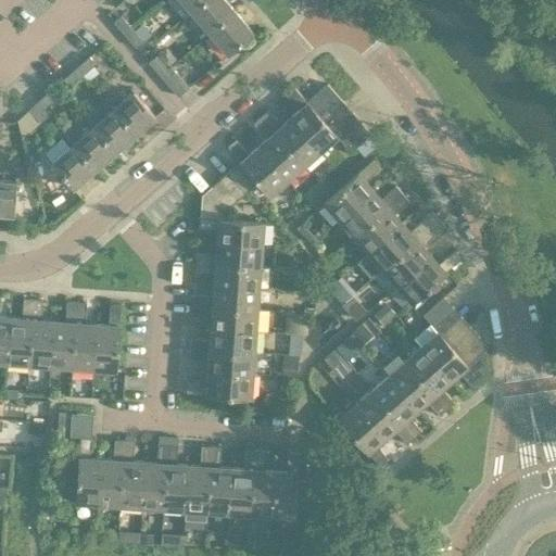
[(180,0),(192,12),(205,0),(180,0)]
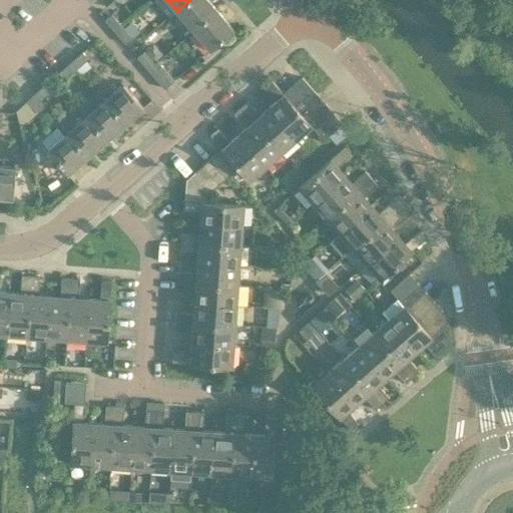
[(193,30),(216,10),(207,0),(189,0),(177,11),(193,30)]
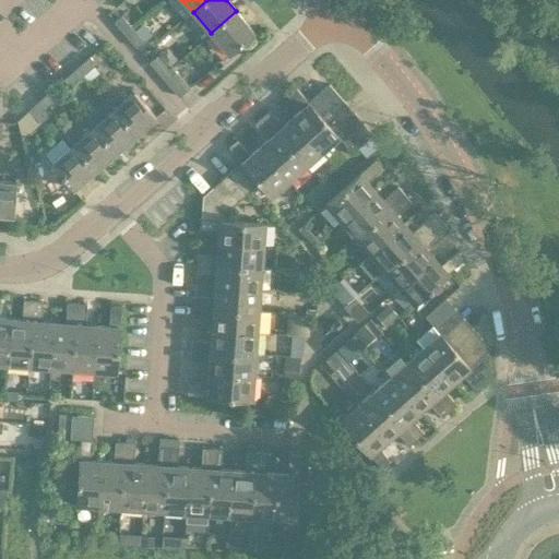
[(229,54),(254,32),(236,11),(211,33),(229,54)]
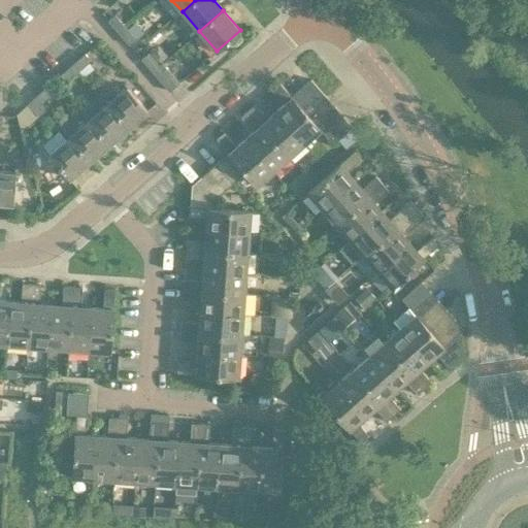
[(119,33),(126,27),(116,14),(108,21),(119,33)]
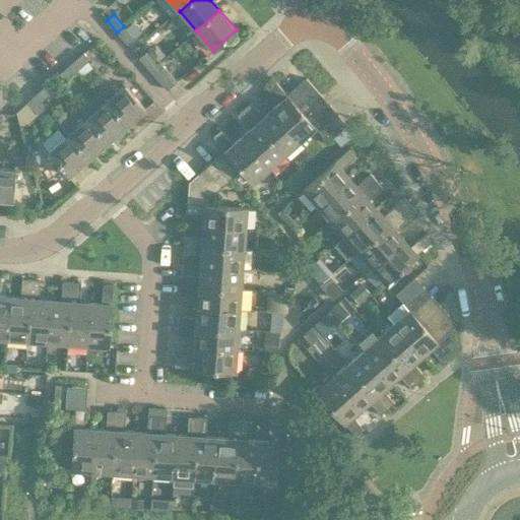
[(128,45),(134,39),(124,26),(117,33),(128,45)]
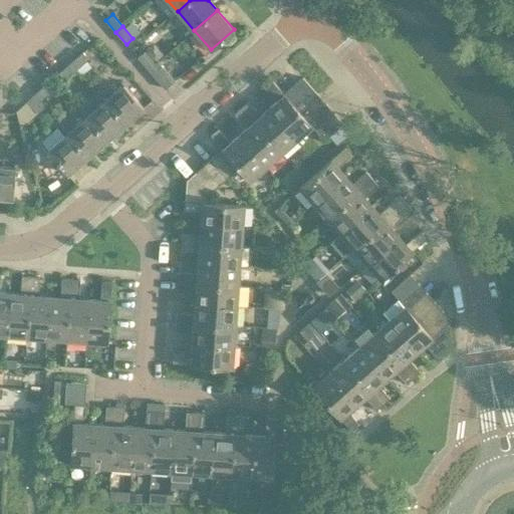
[(149,69),(155,63),(145,51),(139,57),(149,69)]
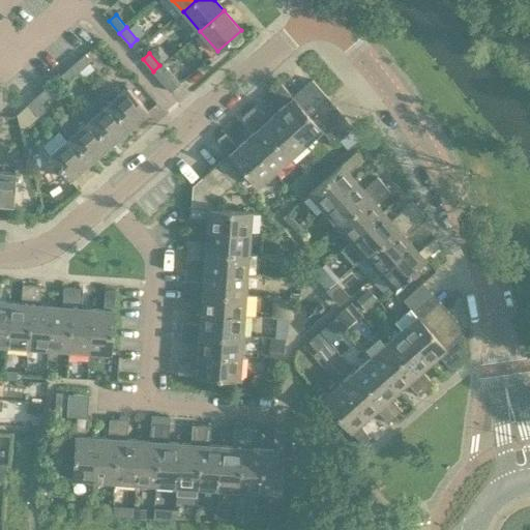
[(79,71),(91,61),(85,54),(74,64),(79,71)]
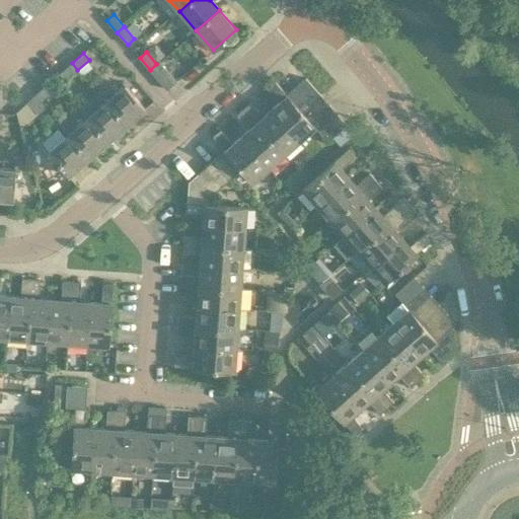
[(65,80),(77,70),(72,63),(60,74),(65,80)]
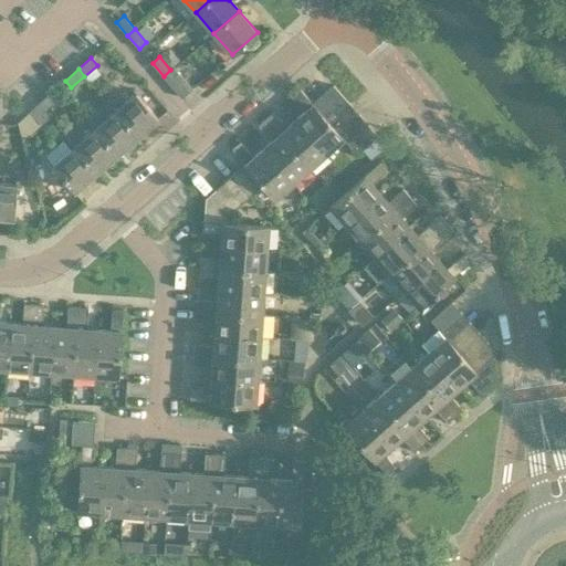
[(338,115),(349,105),(332,85),(321,95),(338,115)]
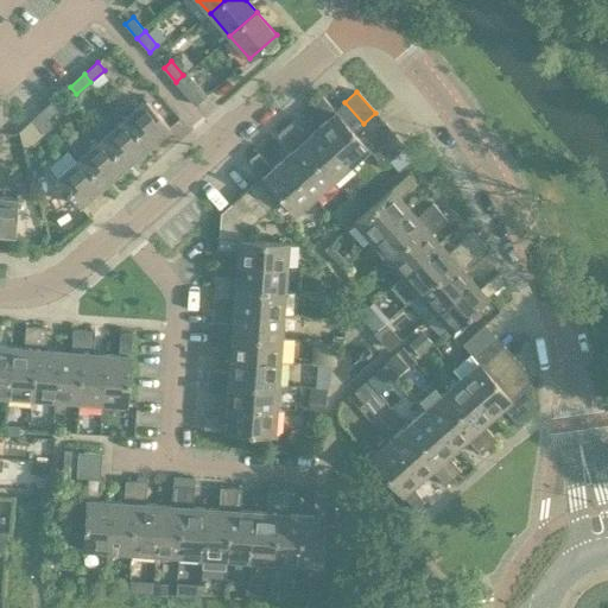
[(321,95),(312,102),(327,119),(317,127),(350,165),(368,149),(363,144),(354,132),(363,124),(344,102),(335,112),(321,95)]
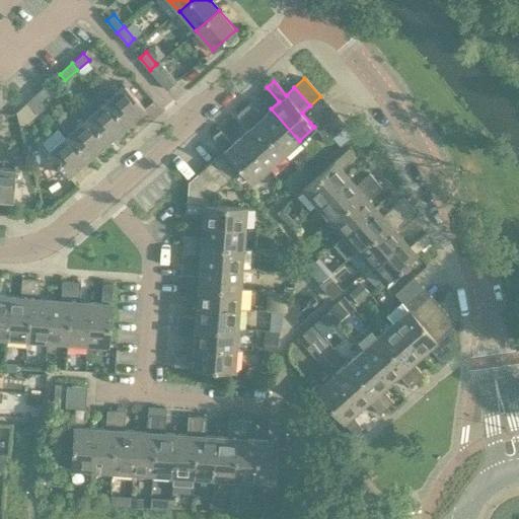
[(40,102),(51,92),(46,86),(33,96),(40,102)]
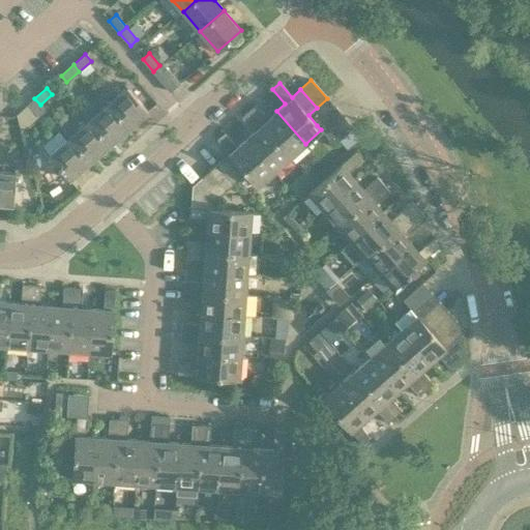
[(127,128),(148,112),(127,88),(108,105),(127,128)]
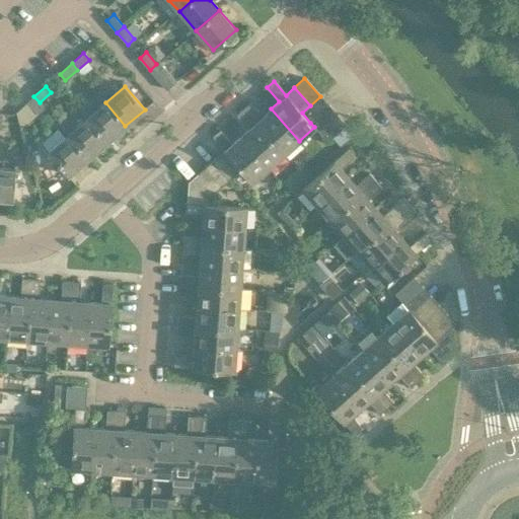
[(44,107),(40,102),(33,96),(27,101),(38,114),(44,107)]
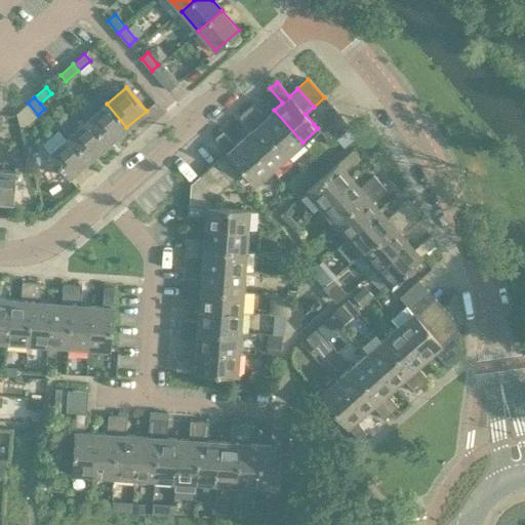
[(314,124),(332,107),(324,97),(314,107),(306,114),(314,124)]
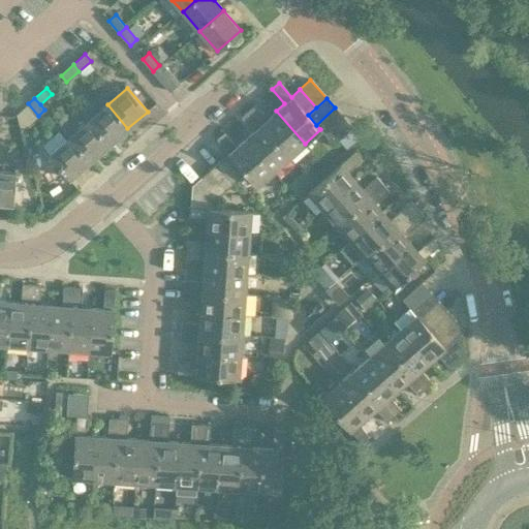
[(276,111),(268,118),(255,103),(248,111),(289,157),(305,144),(276,111)]
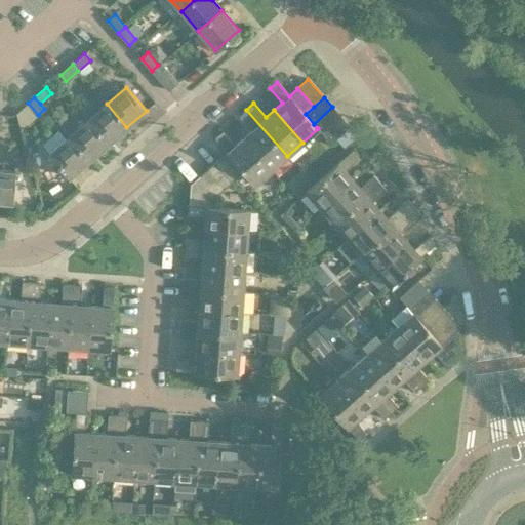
[(107,145),(126,127),(107,104),(87,120),(107,145)]
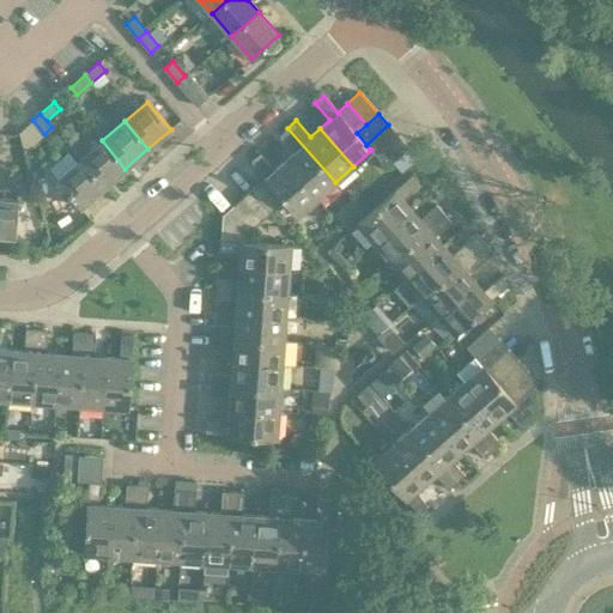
[(375,156),(398,135),(388,125),(366,145),(371,150),(375,156)]
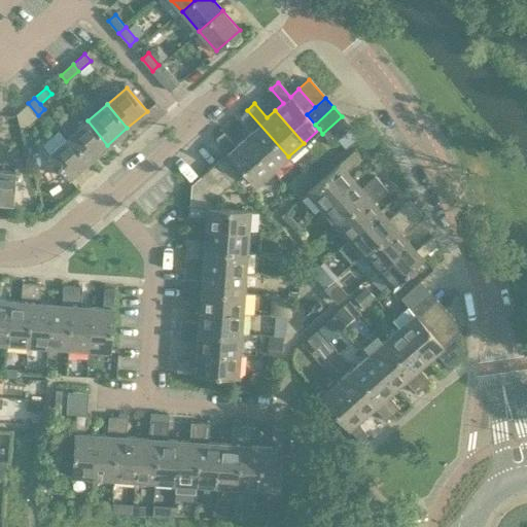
[(272,170),(288,156),(247,110),(240,116),(252,130),(244,138),(272,170)]
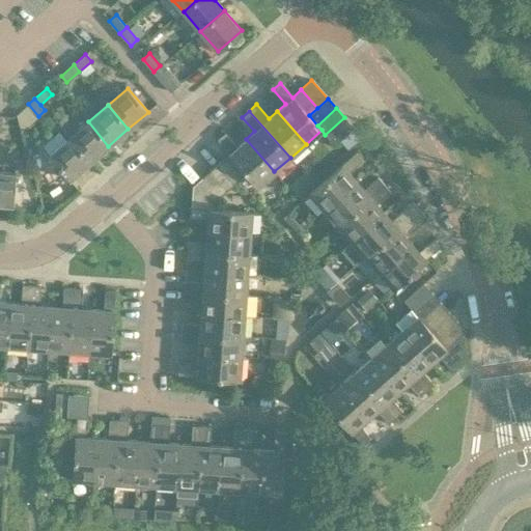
[(334,145),(354,128),(344,117),(325,135),(334,145)]
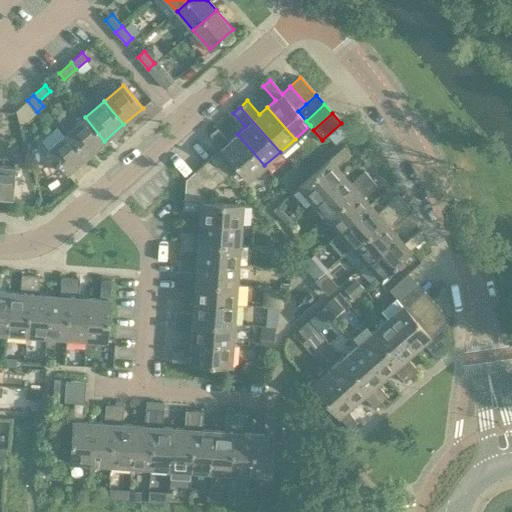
[(85,157),(104,141),(85,117),(66,134),(85,157)]
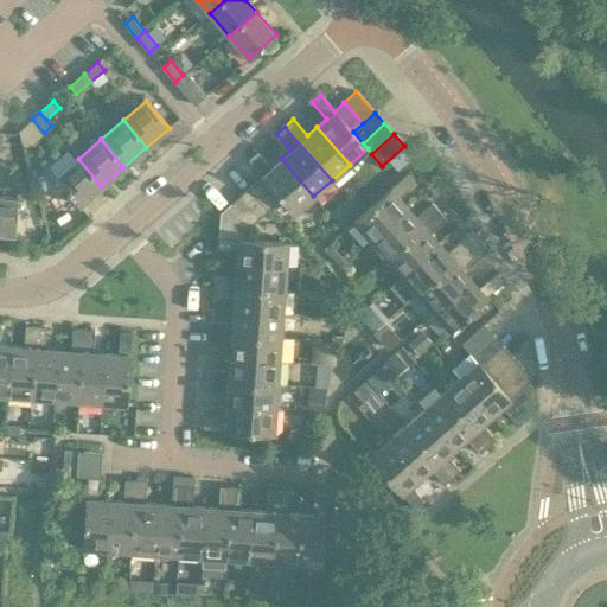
[(281,159),(272,167),(257,151),(249,158),(263,174),(250,185),(270,209),(282,198),(295,212),(313,196),(281,159)]
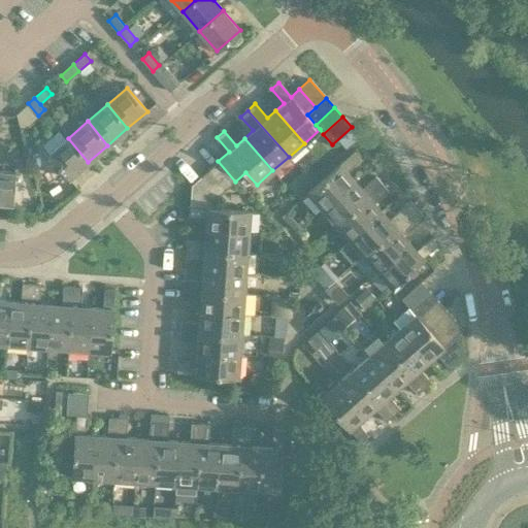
[(69,178),(88,162),(68,138),(48,155),(69,178)]
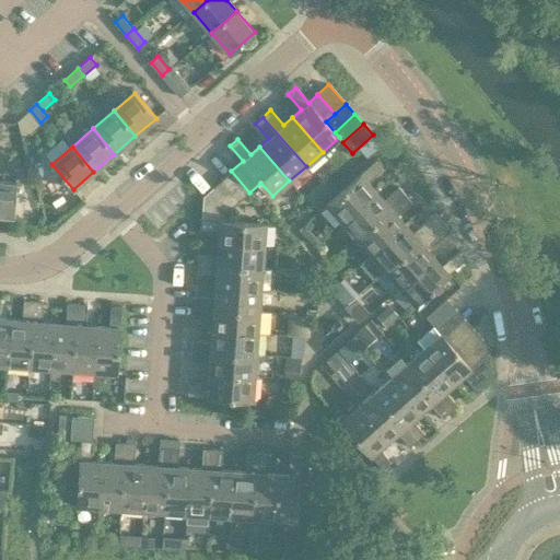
[(368,183),(382,170),(375,162),(326,206),(340,221),(375,191),(368,183)]
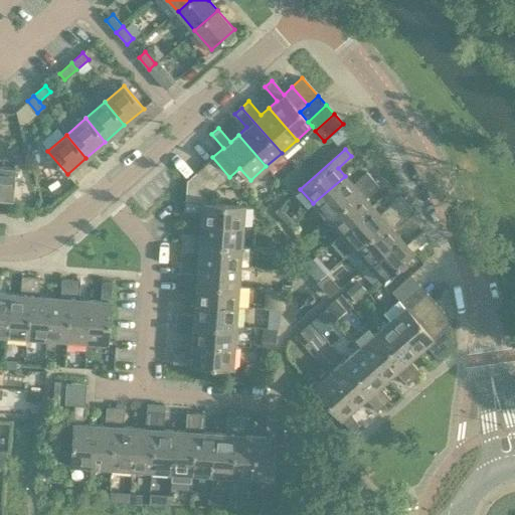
[(220,185),(229,177),(212,157),(203,165),(220,185)]
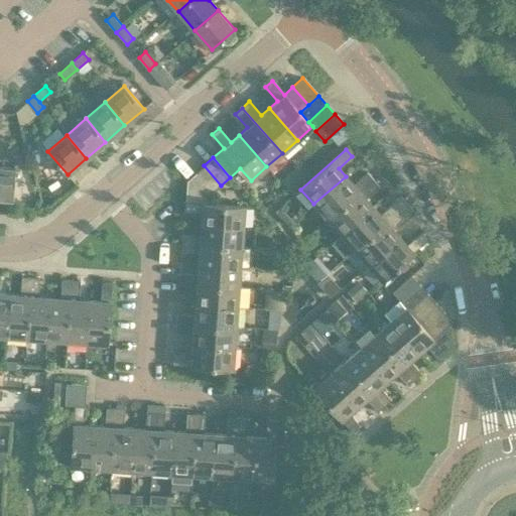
[(212,194),(221,185),(204,165),(195,173),(212,194)]
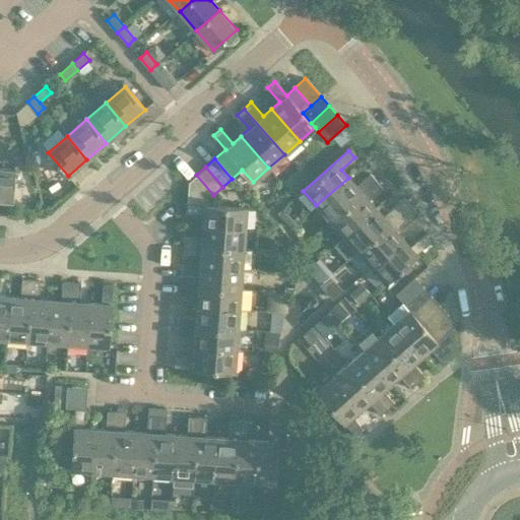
[(0,200),(12,201),(14,170),(0,169),(0,200)]
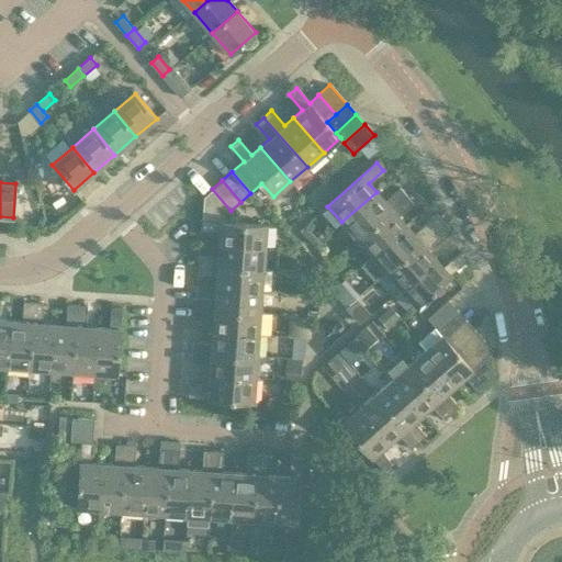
[(357,239),(406,195),(400,188),(384,201),(377,192),(341,222),(357,239)]
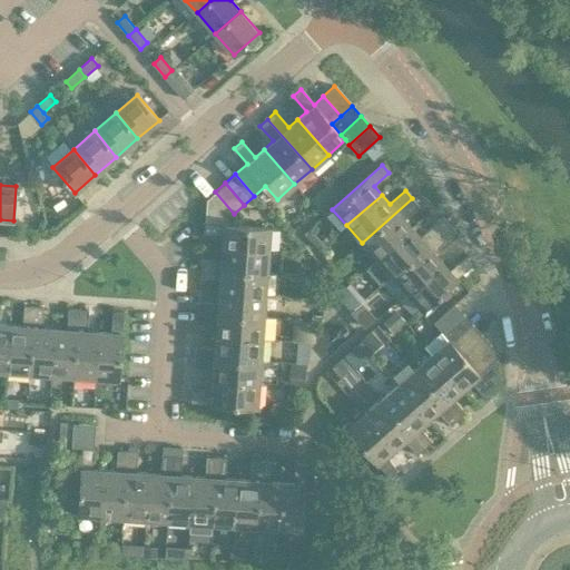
[(233,225),(234,214),(215,192),(206,199),(203,234),(223,235),(222,248),(267,252),(269,227),(233,225)]
